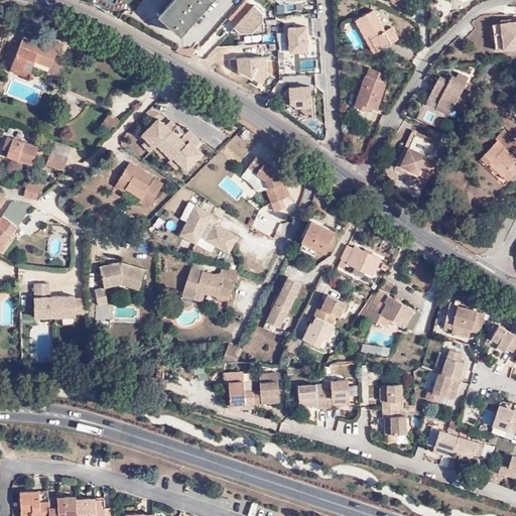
[(212,0),(175,0),(161,16),(180,34),(212,0)]
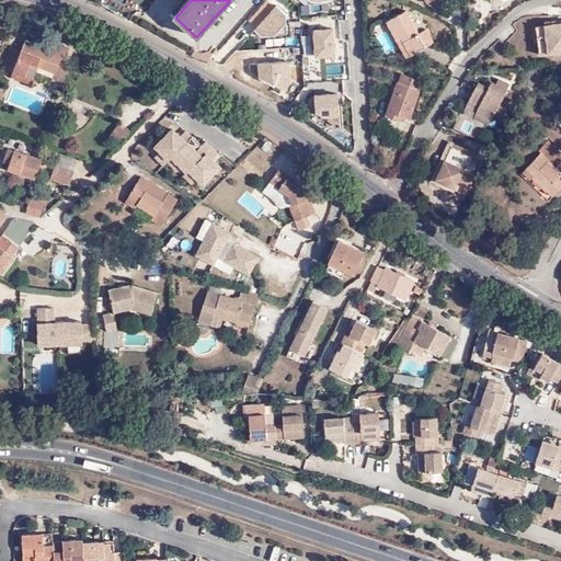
[(287,16),(275,9),(254,33),(259,34),(263,39),(277,37),(287,25),(287,16)]
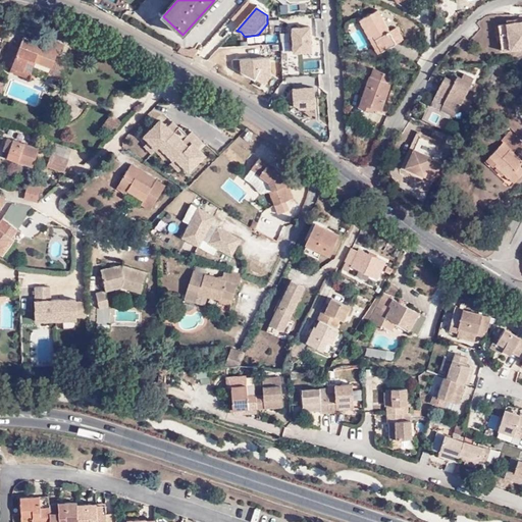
[(359,19),(369,38),(373,36),(381,52),(404,40),(397,27),(389,31),(378,9),(359,19)]
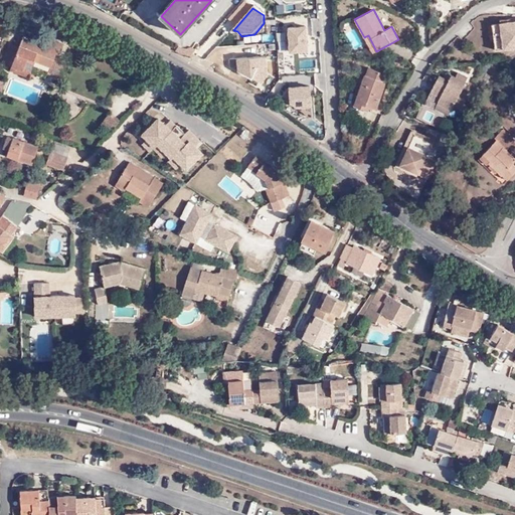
[(514,20),(492,24),(495,50),(514,47),(514,20)]
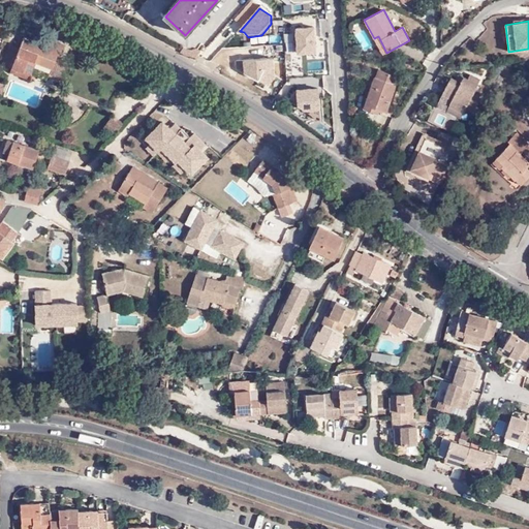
[(318,28),(297,29),(299,56),(317,55),(318,51),(329,49),(328,39),(321,34),(322,32),(318,28)]
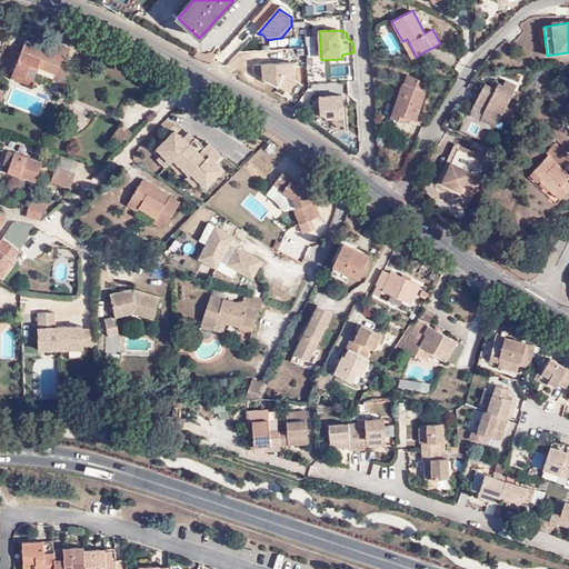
[(21,49),(20,53),(15,68),(12,73),(32,82),(39,67),(56,73),(61,61),(62,57),(66,58),(70,48),(43,37),(39,47),(25,41),(21,49)]
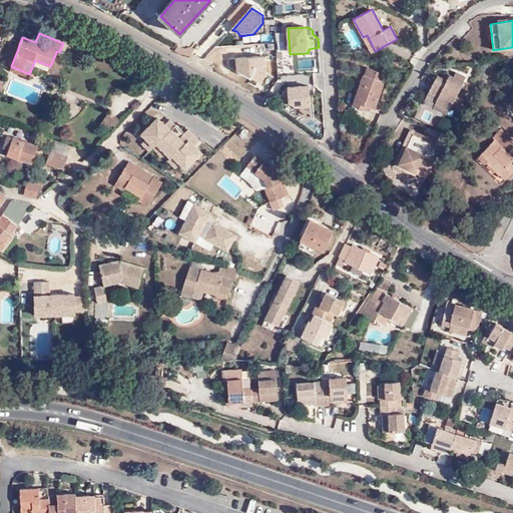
[(367,35),(363,37),(372,53),(375,51),(367,35)]
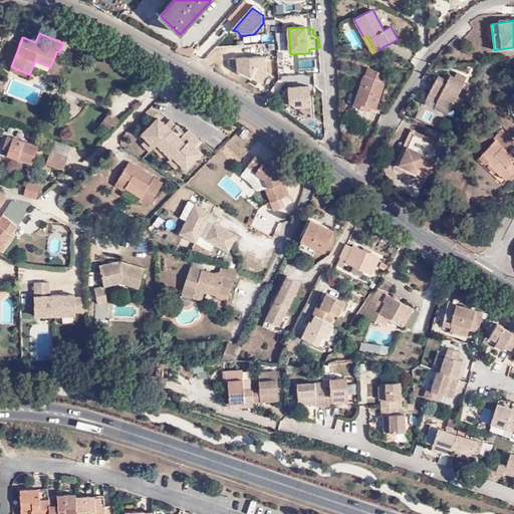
[(13,61),(18,48),(13,45),(7,59),(13,61)]
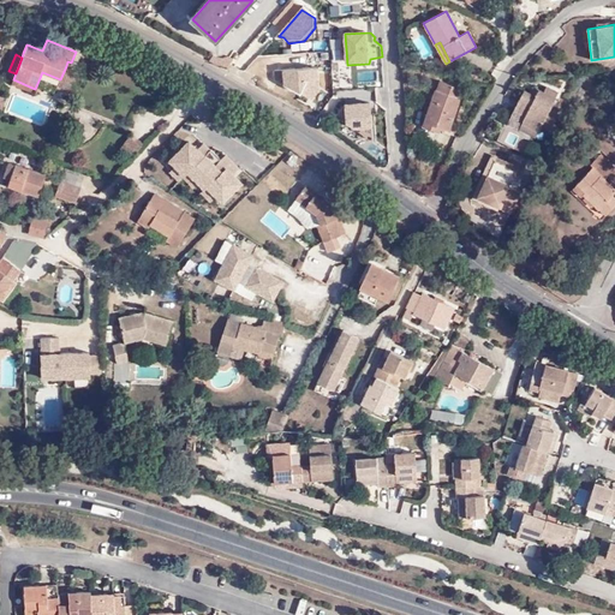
[(76,71),(66,66),(60,79),(57,88),(67,91),(76,71)]
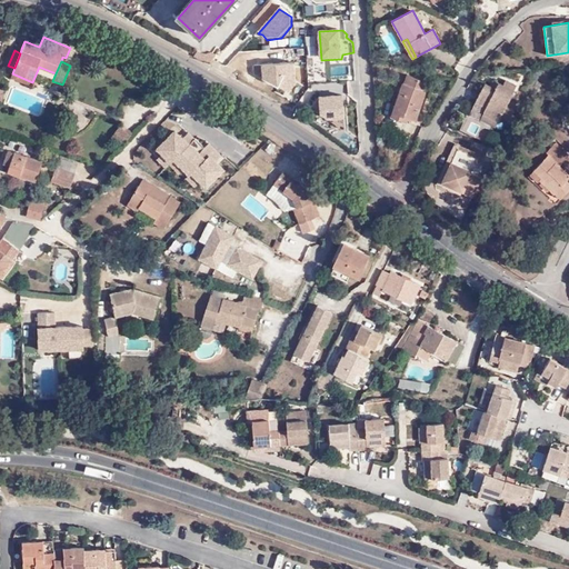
[(292,61),(255,65),(255,76),(279,91),(290,95),(297,82),(292,61)]
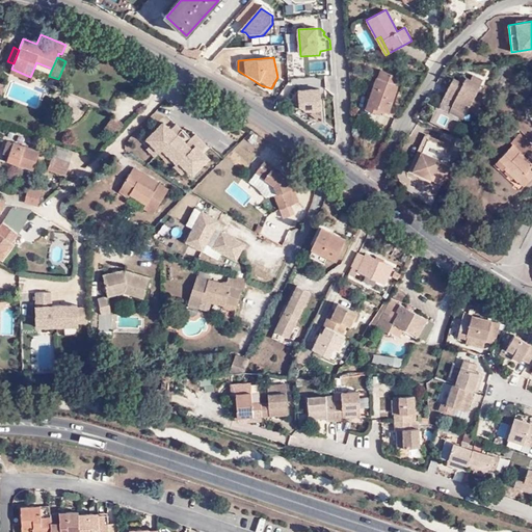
[(30,77),(11,69),(9,73),(29,80),(30,77)]
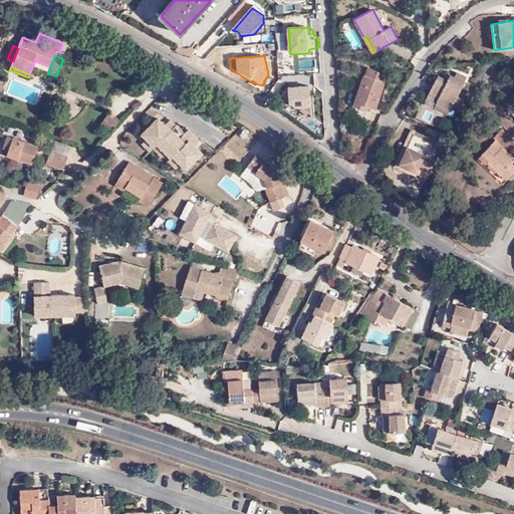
[(383,72),(366,66),(353,104),(366,109),(367,106),(375,109),(384,82),(380,80),(383,72)]
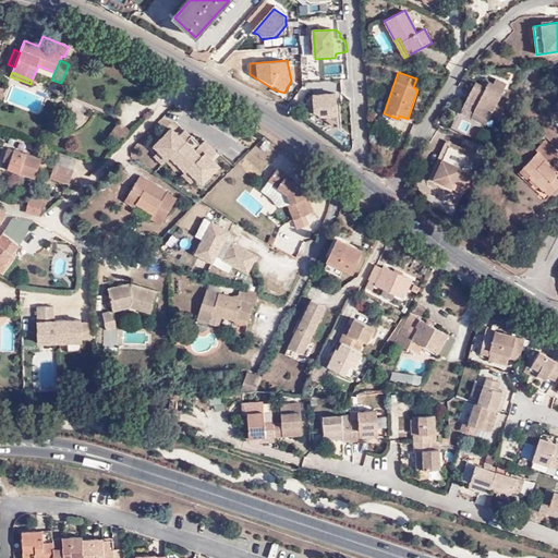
[(476,82),(463,106),(474,111),(471,118),(486,125),(490,116),(500,120),(508,104),(498,99),(507,83),(497,77),(494,83),(489,81),(486,86),(481,84),(476,82)]
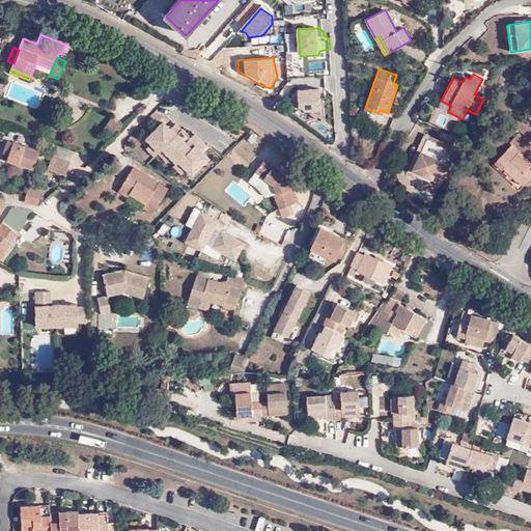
[(318,90),(296,92),(297,109),(305,114),(319,112),(318,90)]
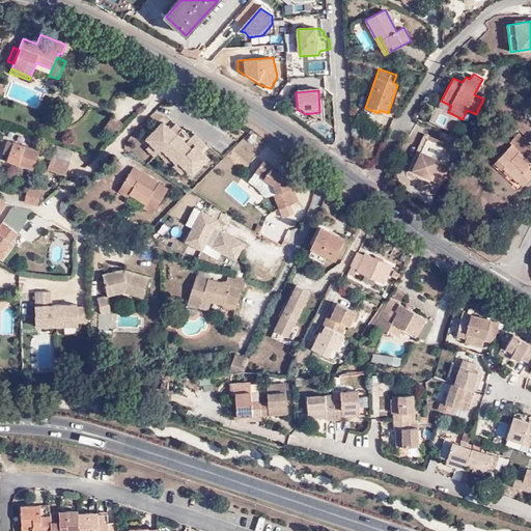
[(84,99),(62,96),(61,111),(83,114),(84,99)]
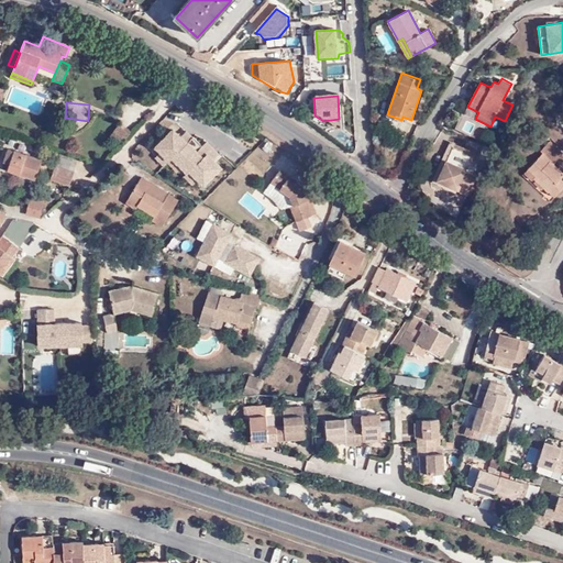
[(475,119),(478,112),(467,107),(464,113),(475,119)]
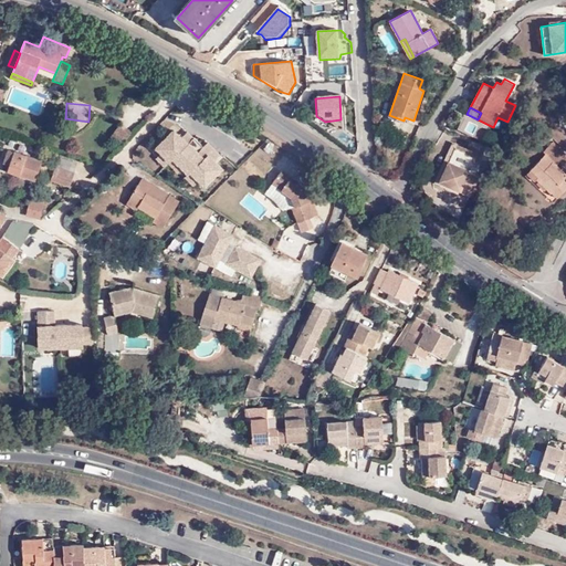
[(122,143),(130,130),(121,123),(111,135),(122,143)]
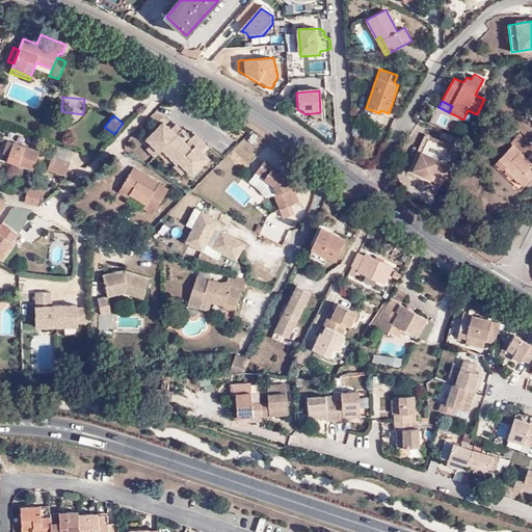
[(212,160),(204,152),(165,126),(147,142),(194,179),(212,160)]
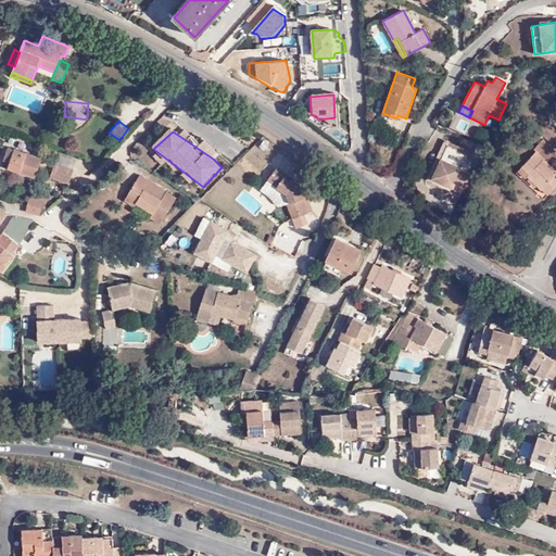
[(526,176),(546,194),(555,185),(555,178),(554,176),(555,173),(555,169),(547,162),(555,151),(555,149),(544,138),(534,149),(535,150),(517,171),(525,178),(526,176)]
